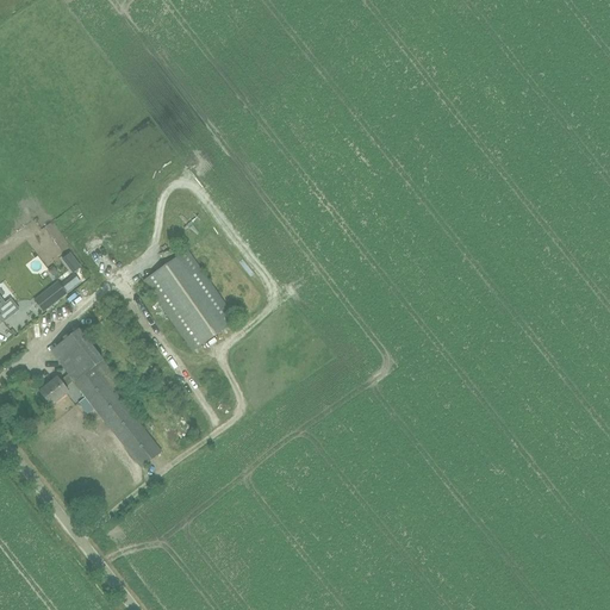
[(235,322),(185,253),(145,280),(194,350),(235,322)]
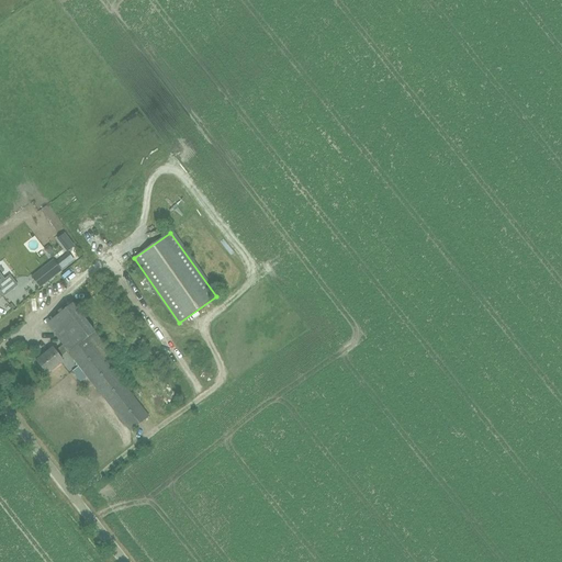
[(74,246),(65,234),(58,239),(67,251),(74,246)]
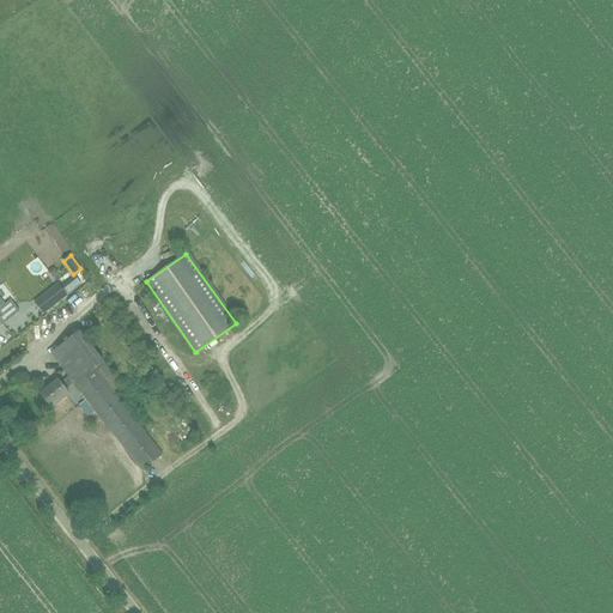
[(68,296),(66,293),(59,284),(43,296),(34,303),(43,315),(53,308),(68,296)]
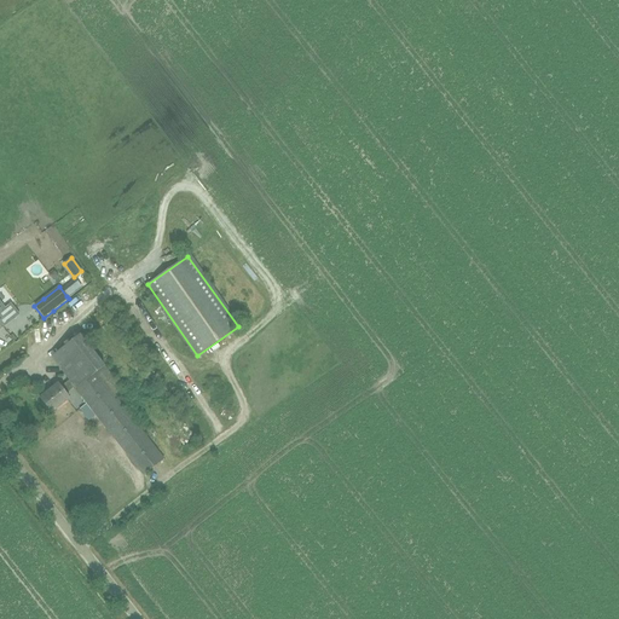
[(0,325),(1,328),(12,318),(5,310),(0,313),(0,325)]
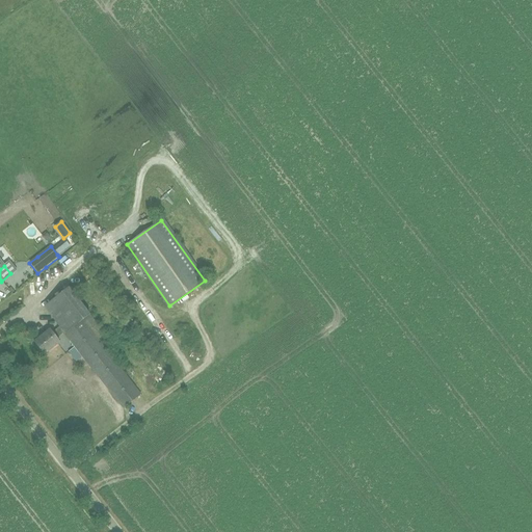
[(30,282),(19,288),(26,300),(37,294),(30,282)]
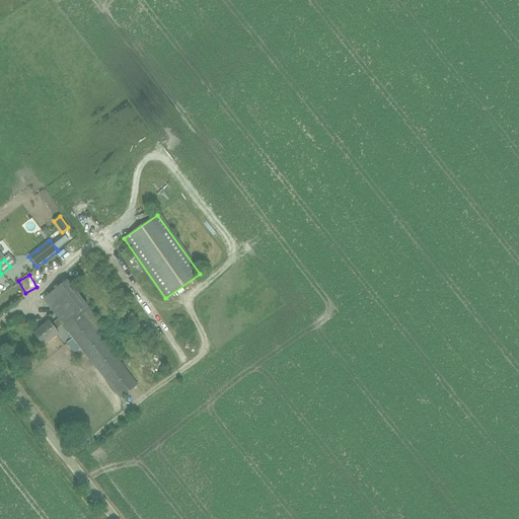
[(55,330),(62,325),(120,398),(137,385),(96,335),(104,328),(67,282),(44,300),(58,319),(51,325),(49,322),(33,334),(43,346),(58,334),(55,330)]
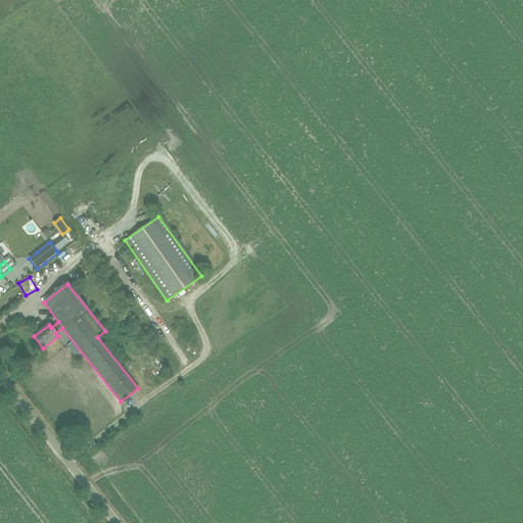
[(157,370),(164,364),(159,359),(152,364),(157,370)]
